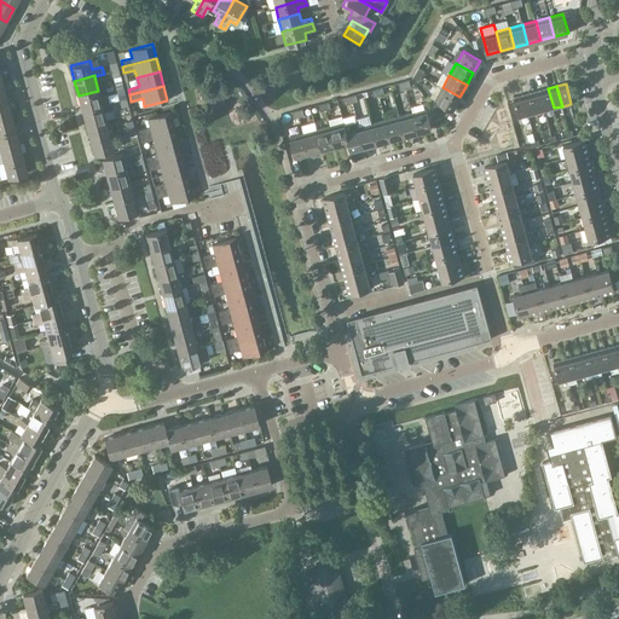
[(452,109),(460,97),(443,87),(435,99),(452,109)]
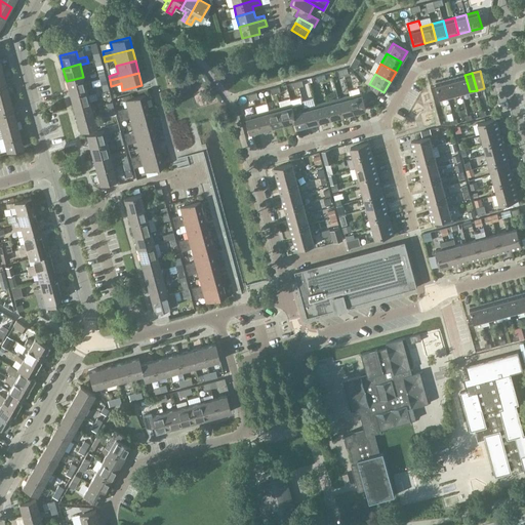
[(462,93),(470,91),(465,75),(457,77),(462,93)]
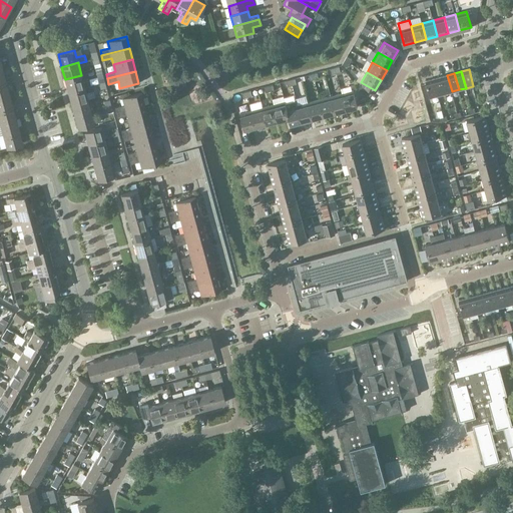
[(65,79),(68,91),(90,85),(89,80),(83,82),(81,75),(65,79)]
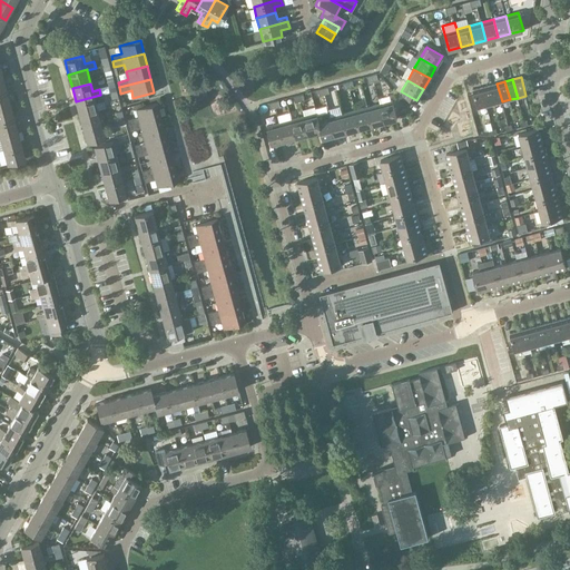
[(494,104),(502,101),(497,84),(489,86),(494,104)]
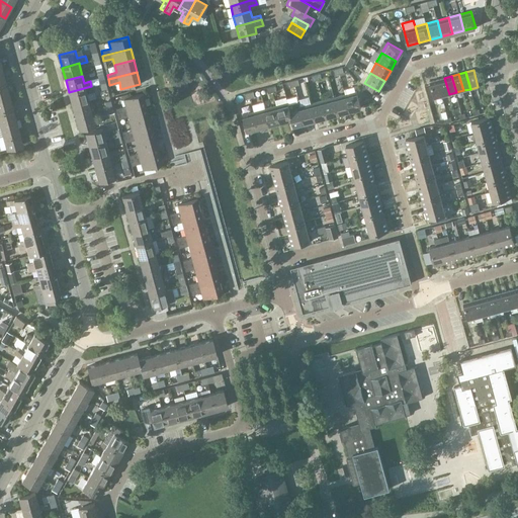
[(442,96),(449,94),(444,78),(437,80),(442,96)]
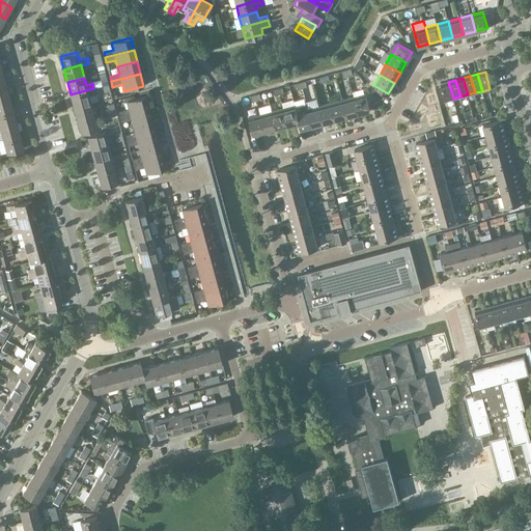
[(445,101),(453,99),(448,82),(441,84),(445,101)]
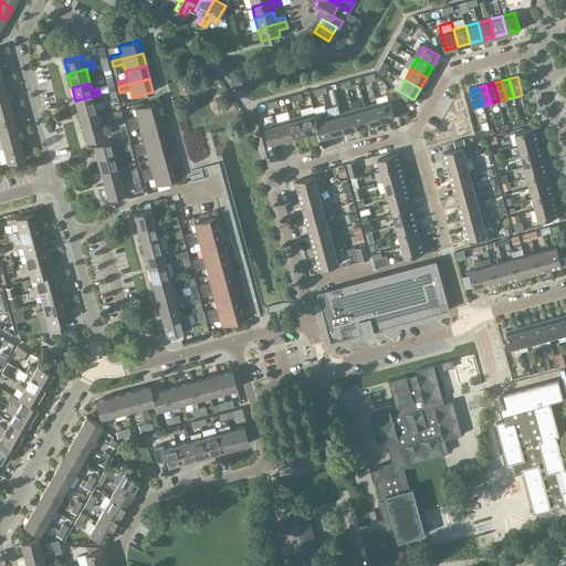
[(0,106),(10,104),(7,91),(0,92),(0,106)]
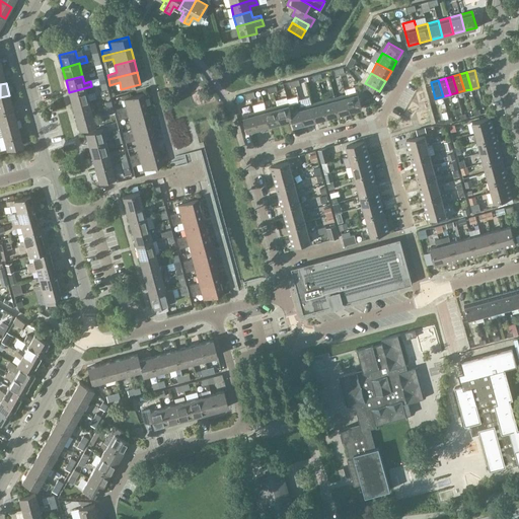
[(93,86),(91,86),(69,92),(72,104),(89,100),(87,93),(95,91),(93,86)]
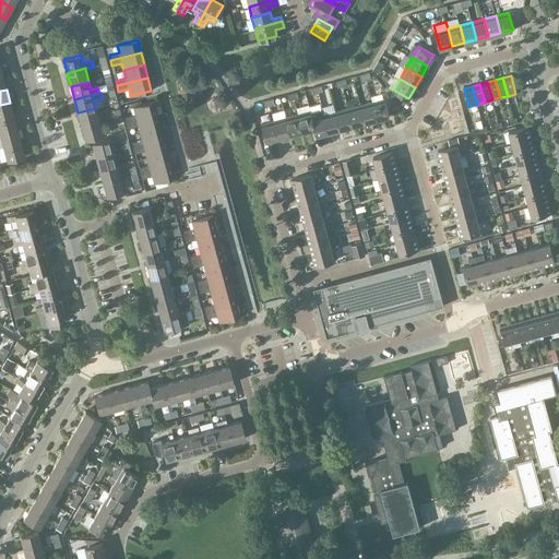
[(372,102),(377,119),(390,116),(384,98),(372,102)]
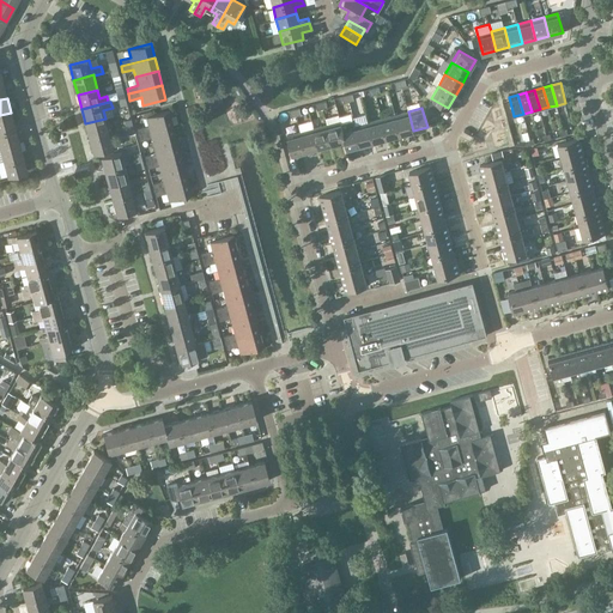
[(471,110),(466,116),(475,121),(479,115),(471,110)]
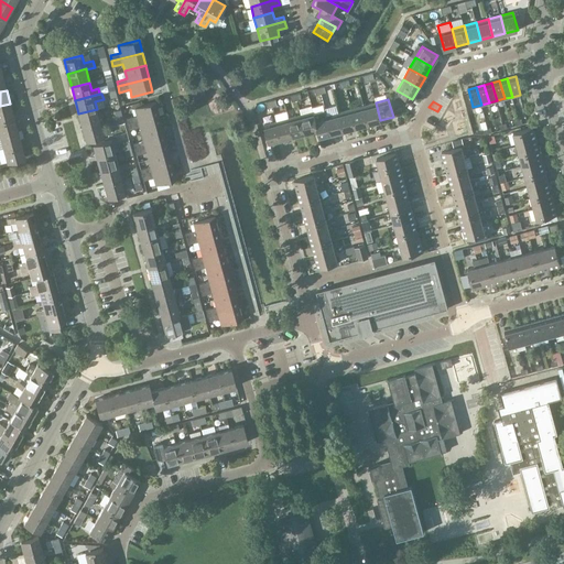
[(128,123),(159,115),(155,102),(134,108),(137,115),(127,118),(128,123)]
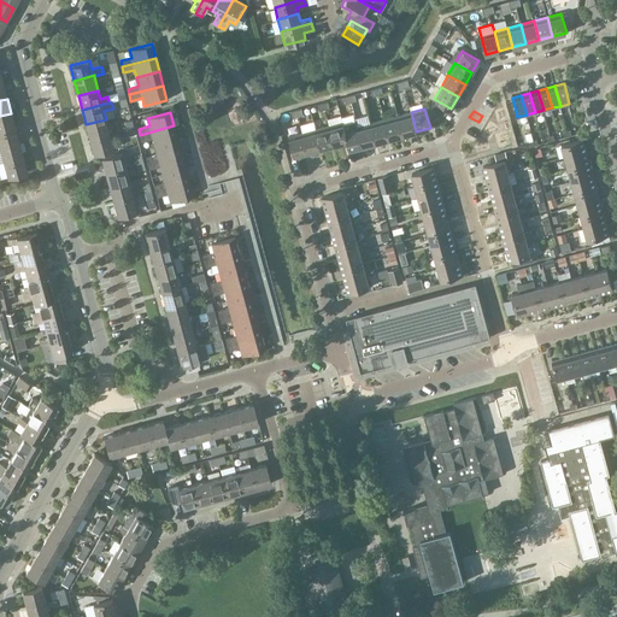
[(403,135),(416,131),(411,112),(398,116),(403,135)]
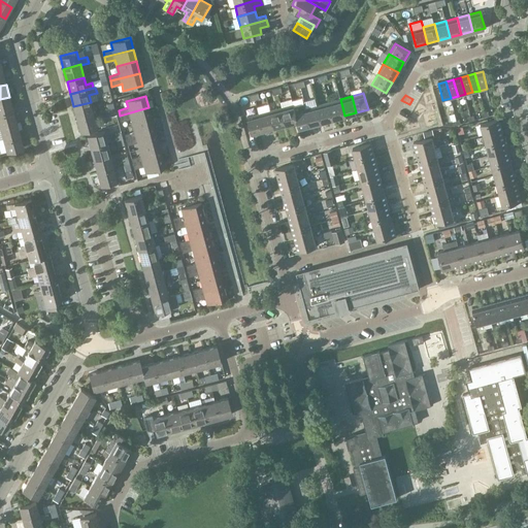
[(0,112),(12,109),(9,97),(0,99),(0,112)]
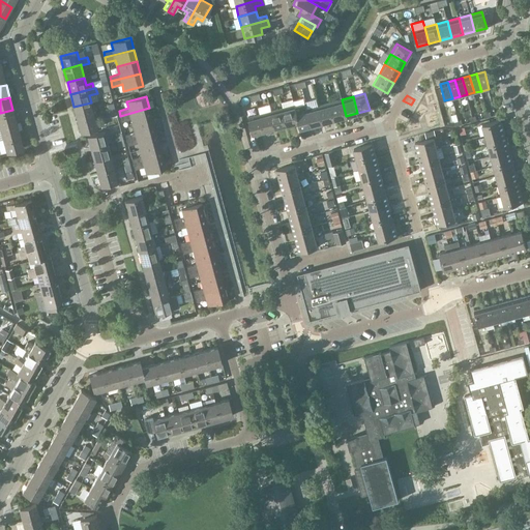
[(334,119),(346,116),(342,99),(330,102),(334,119)]
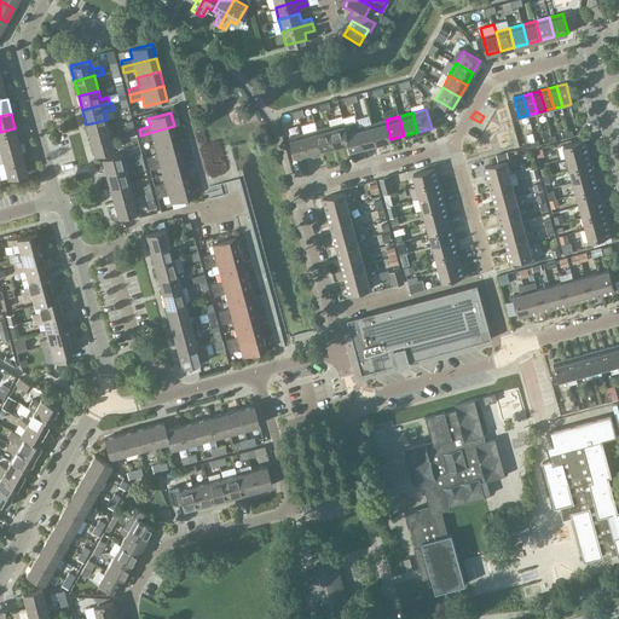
[(90,139),(110,134),(106,120),(86,125),(90,139)]
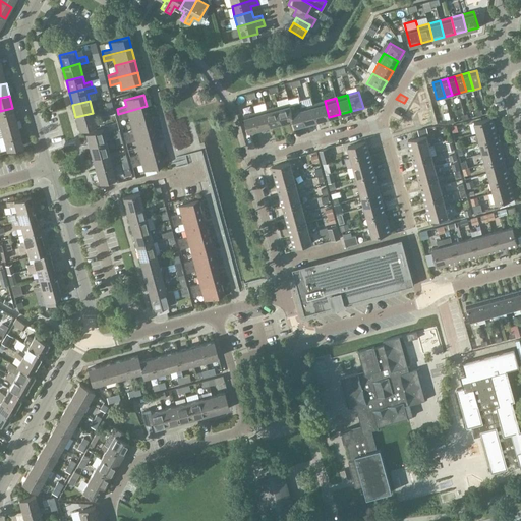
[(317,120),(329,117),(325,101),(313,104),(317,120)]
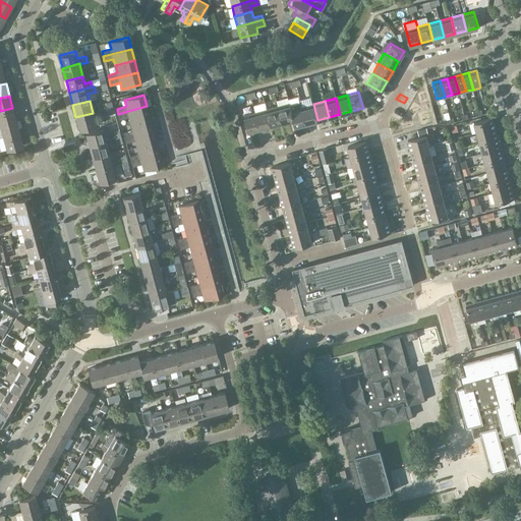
[(292,110),(290,105),(290,103),(278,106),(283,122),(294,119),(291,110),(292,110)]
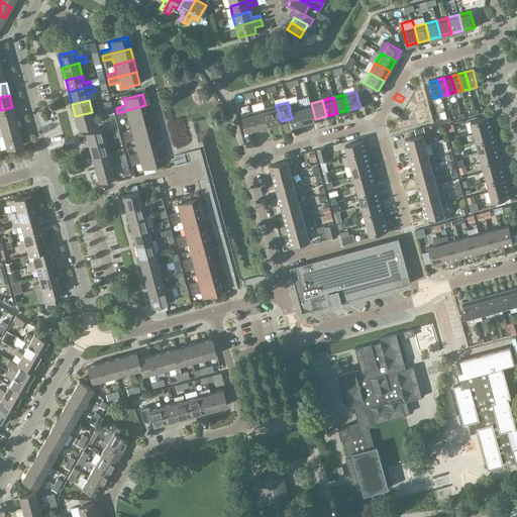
[(300,106),(298,106),(297,102),(288,104),(290,109),(289,109),(292,118),(294,125),(304,122),(300,106)]
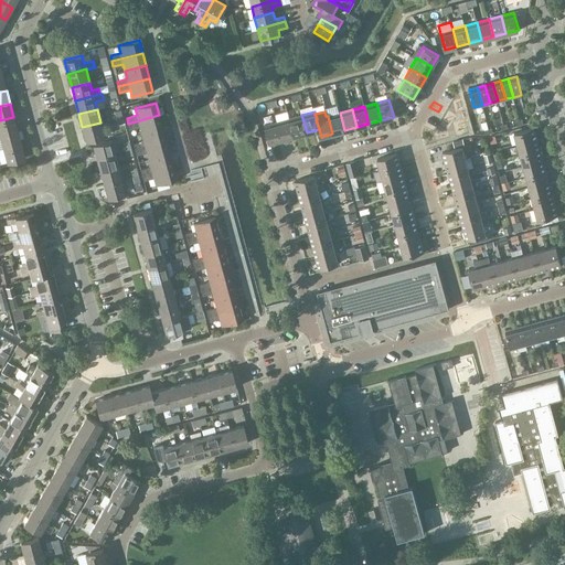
[(332,134),(344,130),(340,113),(328,116),(332,134)]
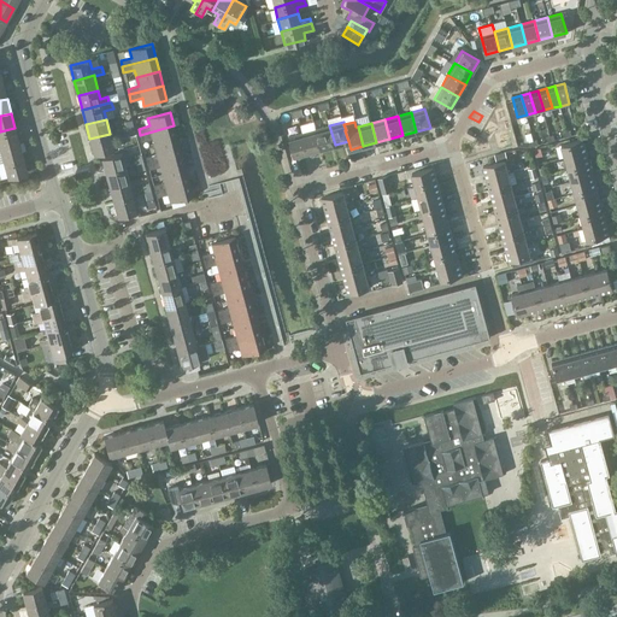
[(154,146),(177,140),(174,125),(140,135),(141,141),(153,137),(154,146)]
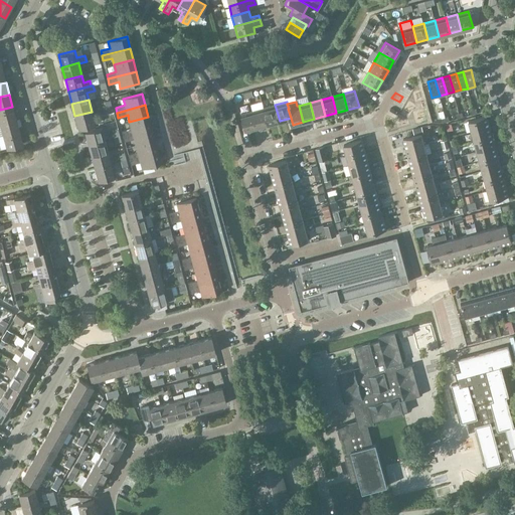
[(269,124),(280,121),(275,105),(265,108),(269,124)]
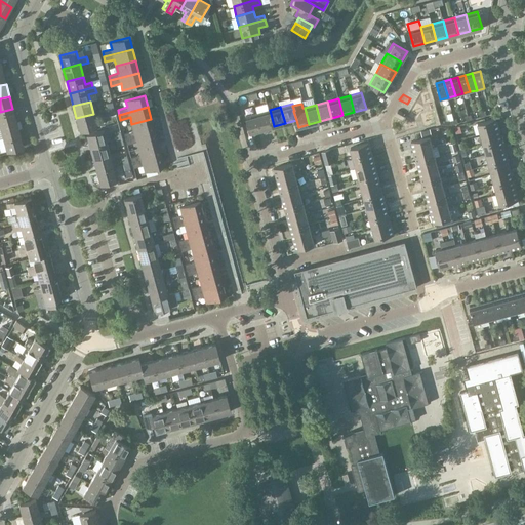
[(0,125),(16,121),(12,109),(0,112),(0,125)]
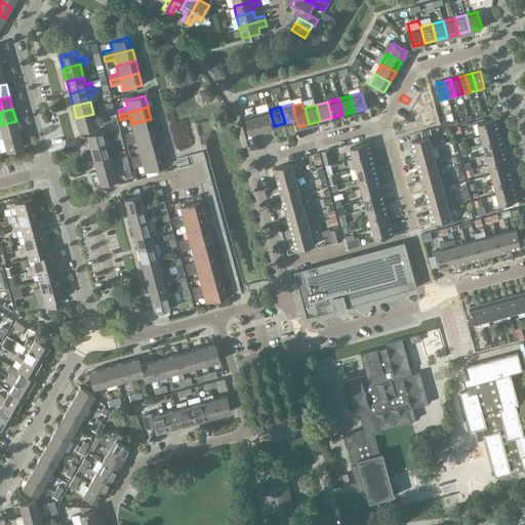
[(263,129),(274,126),(270,110),(258,113),(263,129)]
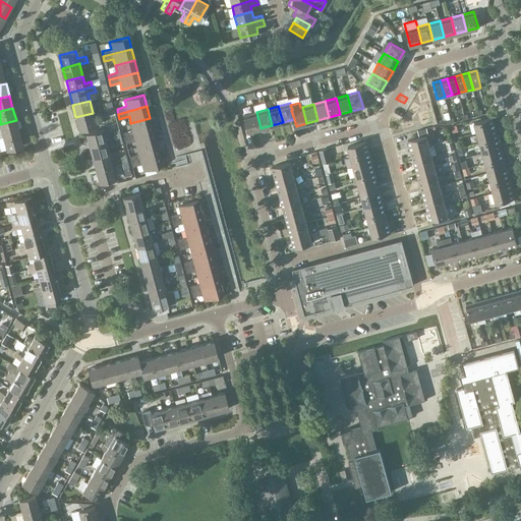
[(249,131),(261,128),(256,112),(244,115),(249,131)]
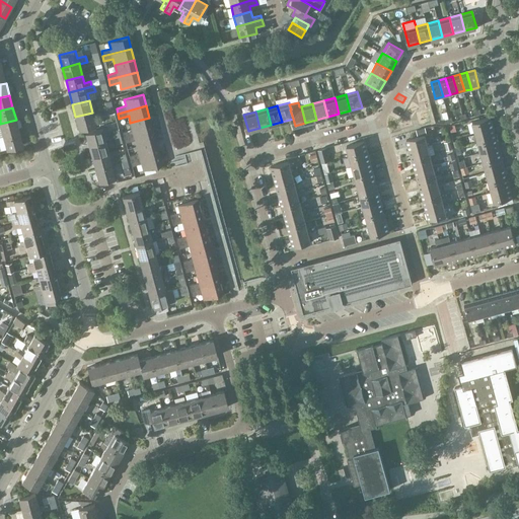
[(92,113),(75,117),(79,130),(95,126),(92,113)]
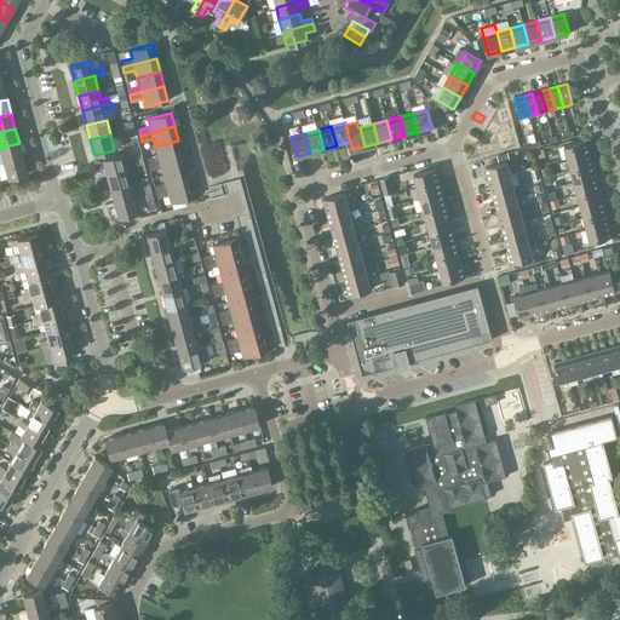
[(567,158),(589,151),(586,139),(564,145),(567,158)]
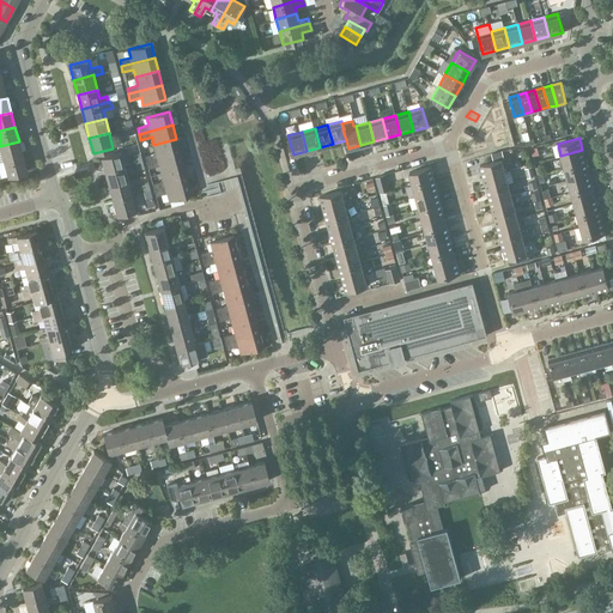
[(146,162),(180,153),(176,139),(153,145),(156,153),(145,156),(146,162)]
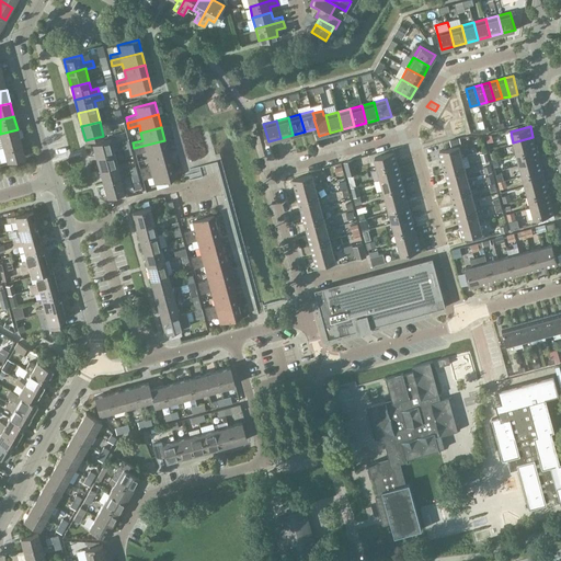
[(0,136),(3,148),(21,142),(18,129),(0,134),(0,136)]
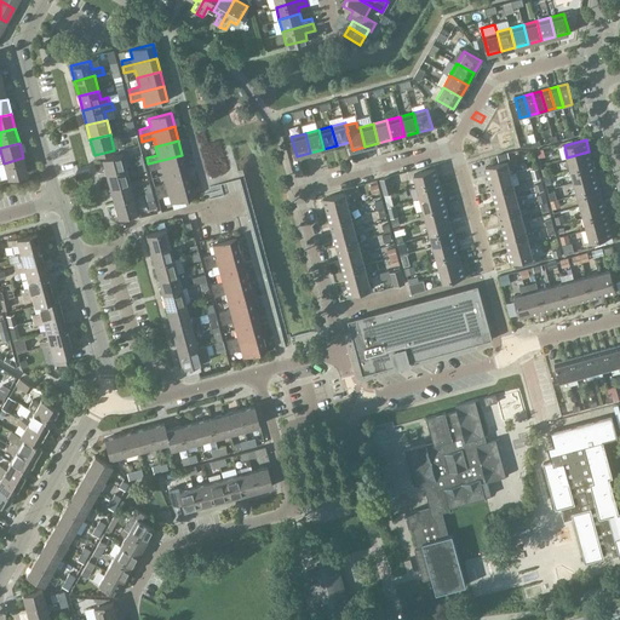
[(570,170),(592,164),(589,151),(567,158),(570,170)]
